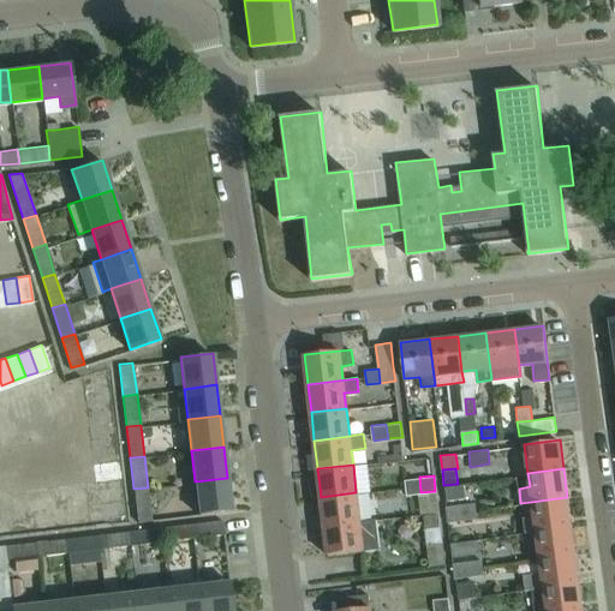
[(406,493),(421,492),(419,477),(405,479),(406,493)]
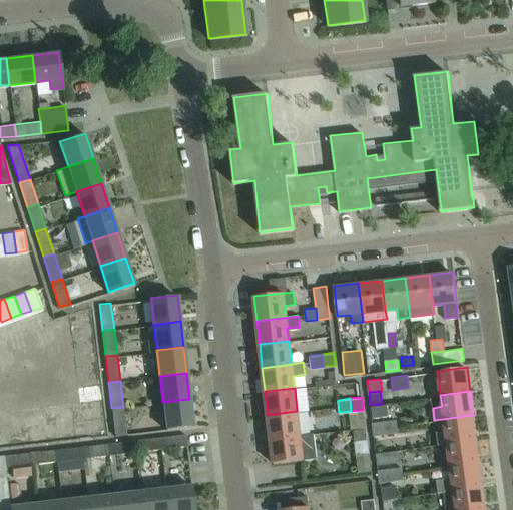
[(189,399),(162,402),(166,428),(192,425),(189,399)]
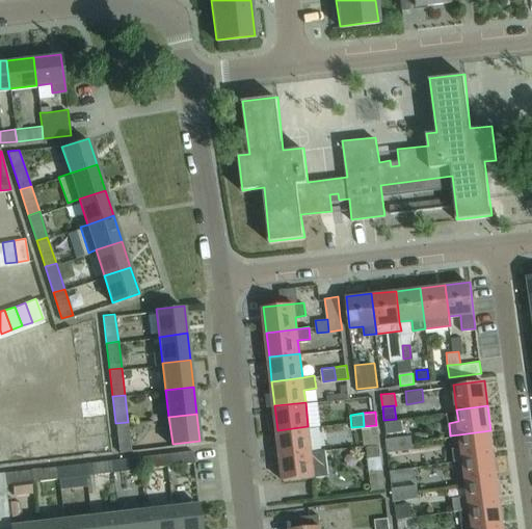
[(128,422),(115,423),(118,450),(131,449),(128,422)]
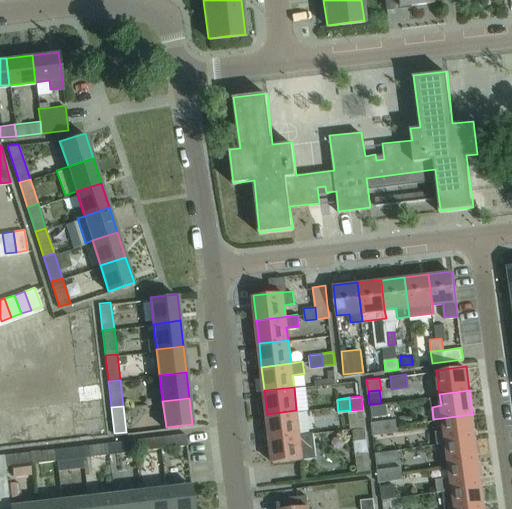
[(270,437),(299,434),(296,410),(267,414),(270,437)]
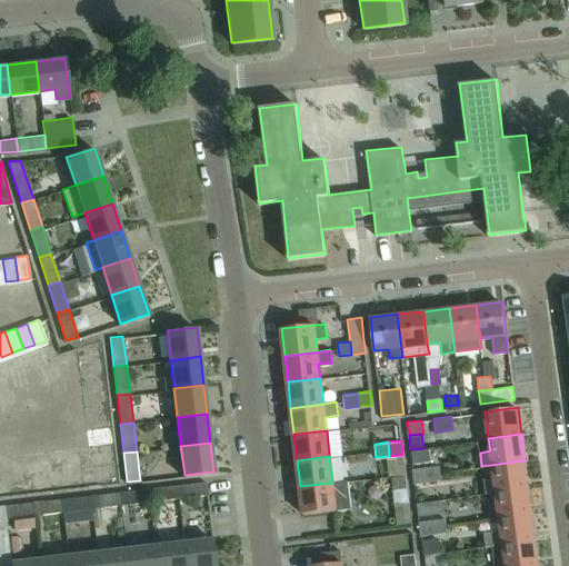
[(496,490),(528,486),(525,460),(491,465),(493,476),(483,478),(486,493),(496,490)]
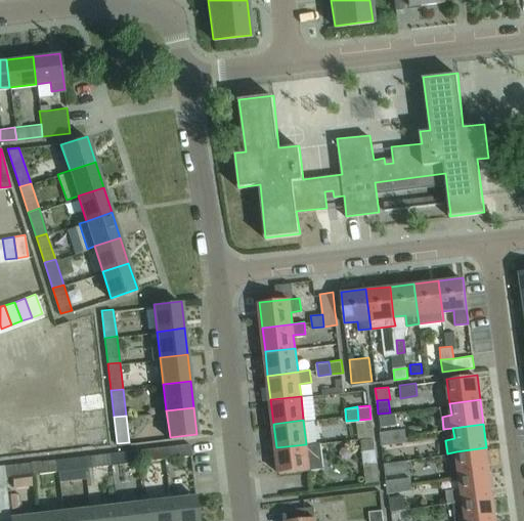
[(394,442),(406,440),(404,428),(392,429),(394,442)]
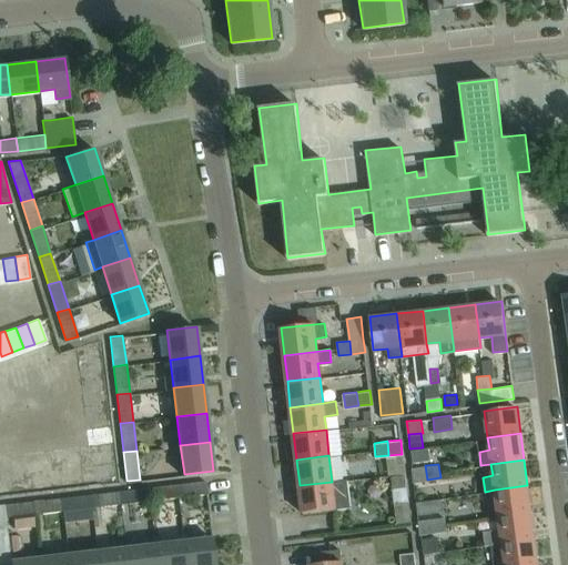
[(414,482),(427,480),(425,465),(412,467),(414,482)]
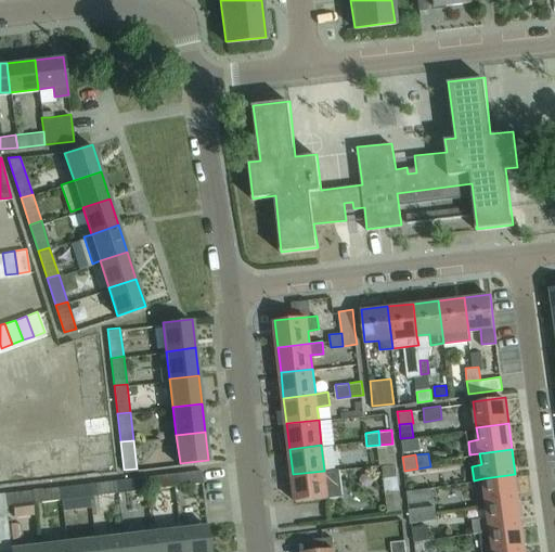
[(395,463),(383,465),(385,489),(399,488),(398,475),(396,475),(395,463)]
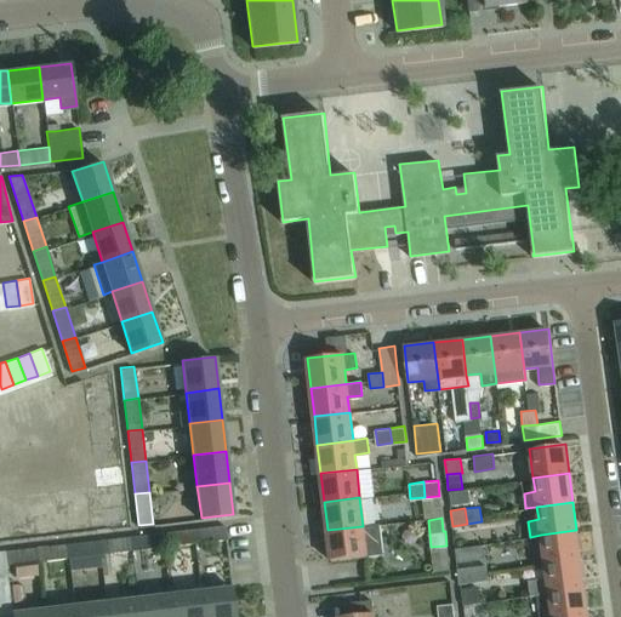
[(192,527),(194,542),(226,538),(224,524),(192,527)]
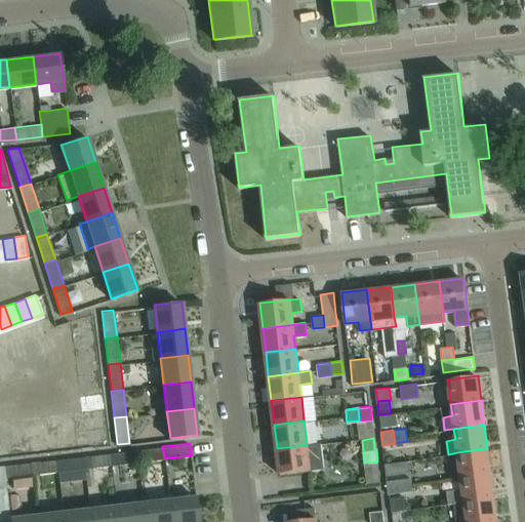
[(307,445),(277,448),(280,473),(324,468),(321,443),(307,445)]
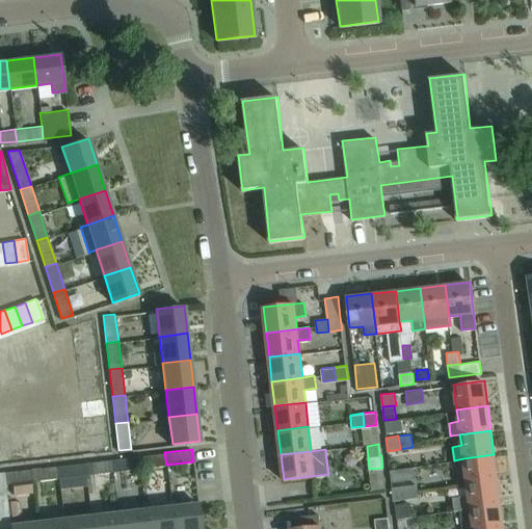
[(139,468),(166,465),(164,452),(138,455),(139,468)]
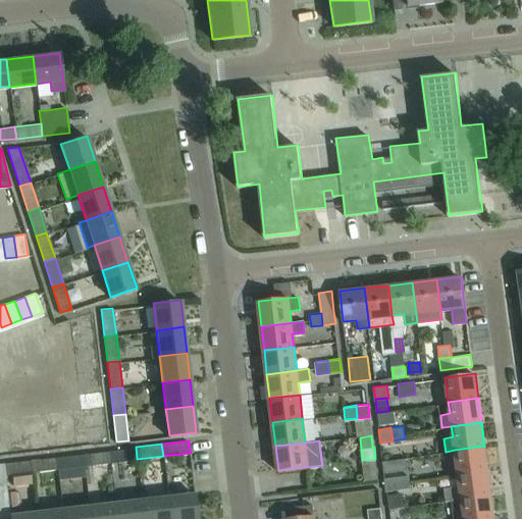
[(458,474),(487,470),(484,446),(455,450),(458,474)]
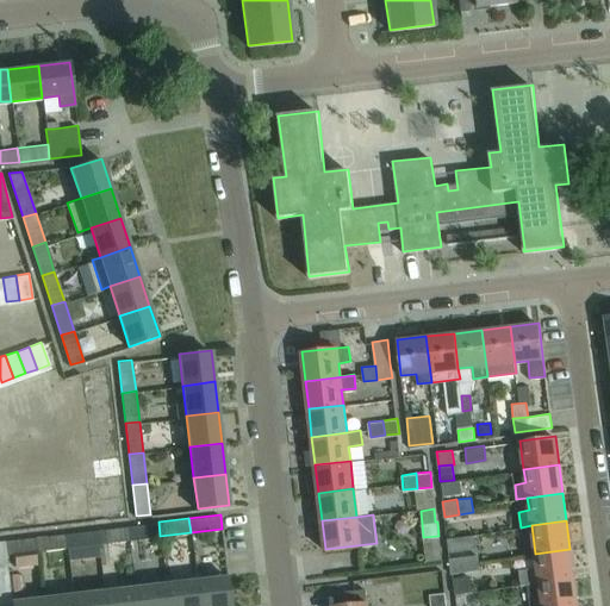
[(160,536),(159,522),(128,525),(130,551),(150,549),(154,576),(165,575),(160,536)]
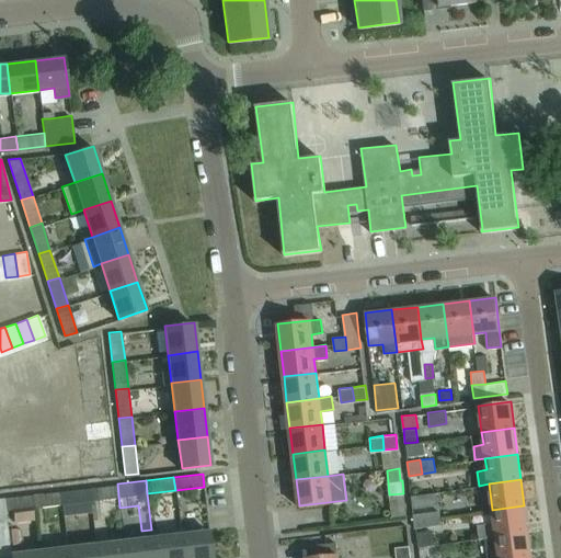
[(121,509),(119,508),(117,484),(89,487),(90,500),(98,499),(100,511),(121,509)]
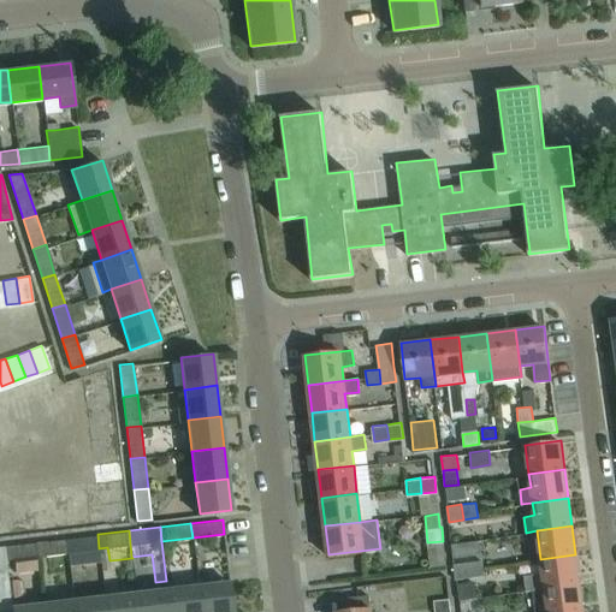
[(99,548),(98,534),(66,538),(69,552),(70,564),(100,560),(99,548)]
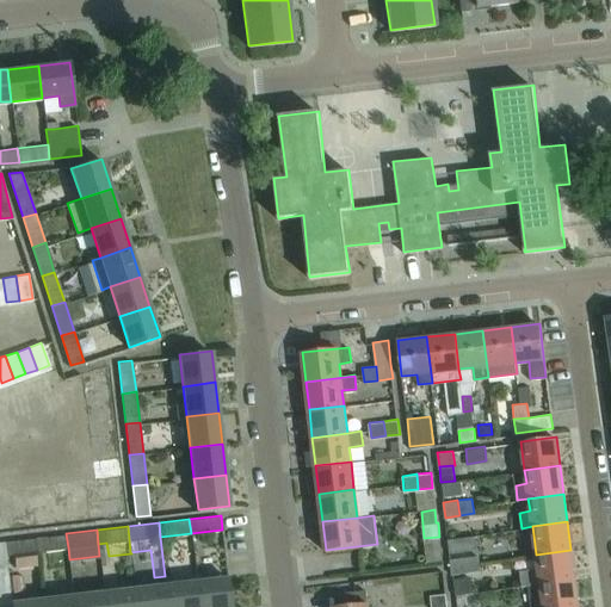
[(37,551),(68,547),(66,533),(35,537),(37,551)]
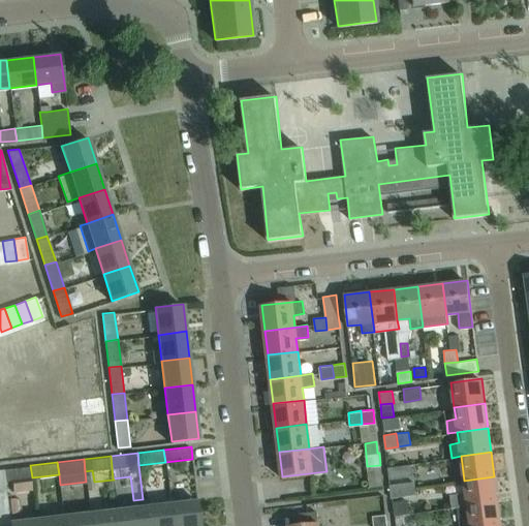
[(30,477),(32,477),(30,465),(3,468),(4,481),(11,480),(12,491),(32,489),(30,477)]
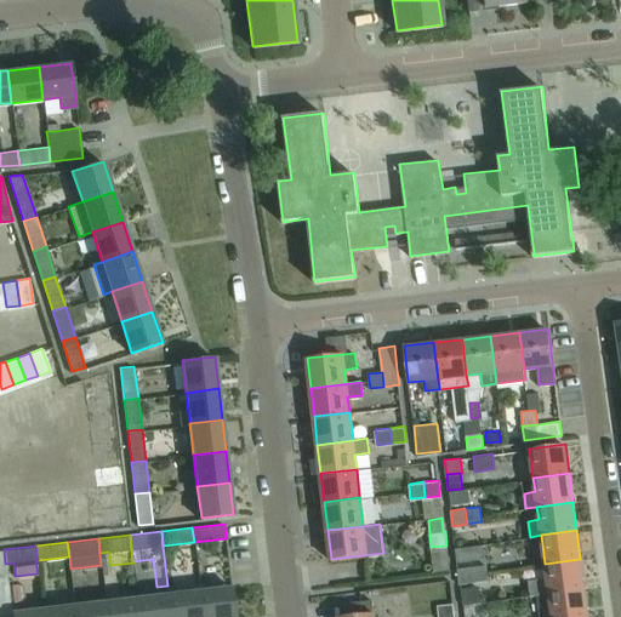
[(455,548),(456,561),(471,559),(468,546),(455,548)]
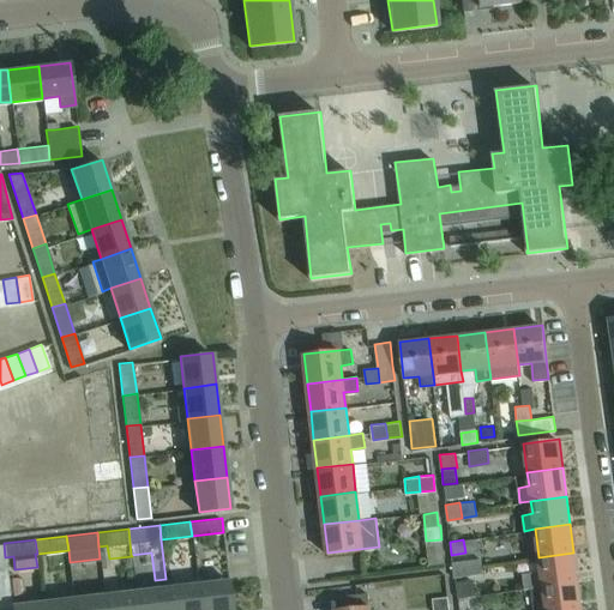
[(542,585),(578,580),(573,553),(539,557),(540,571),(523,573),(525,587),(542,585)]
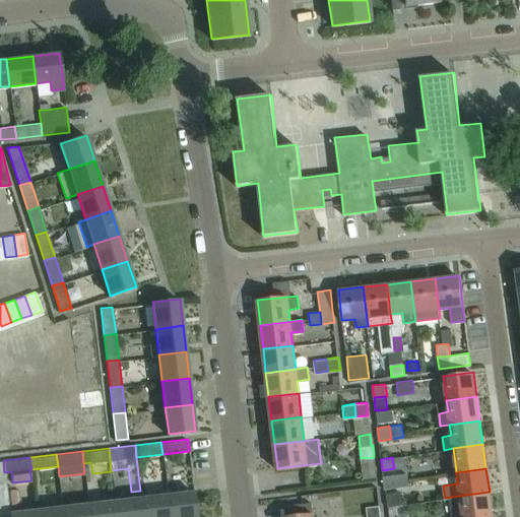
[(397,487),(409,485),(407,472),(395,474),(397,487)]
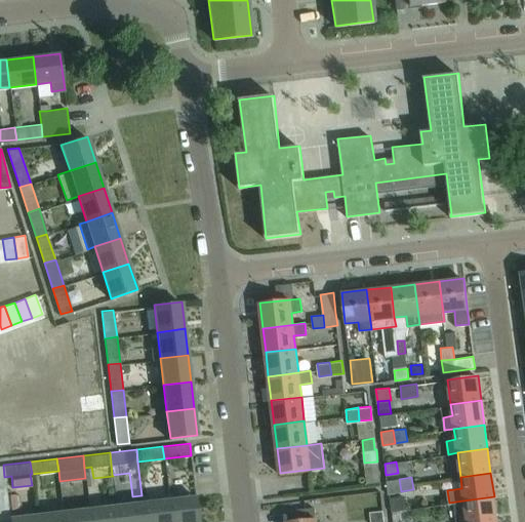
[(388,493),(401,491),(399,479),(387,480),(388,493)]
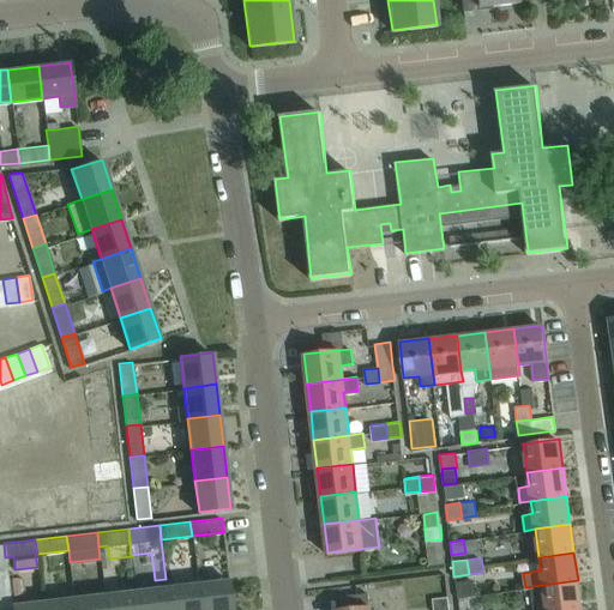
[(197,583),(200,609),(233,609),(229,579),(197,583)]
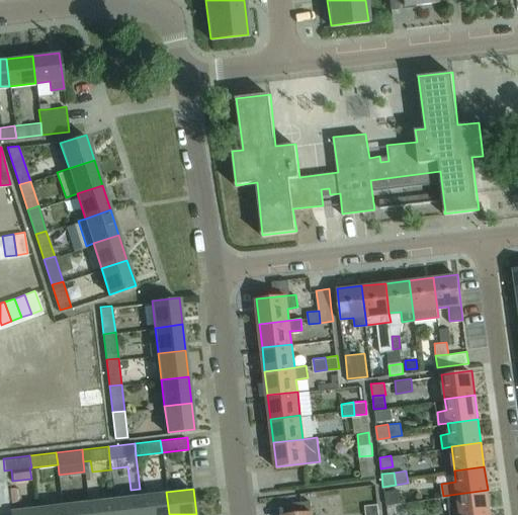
[(459,514),(481,514),(491,514),(488,490),(457,494),(459,514)]
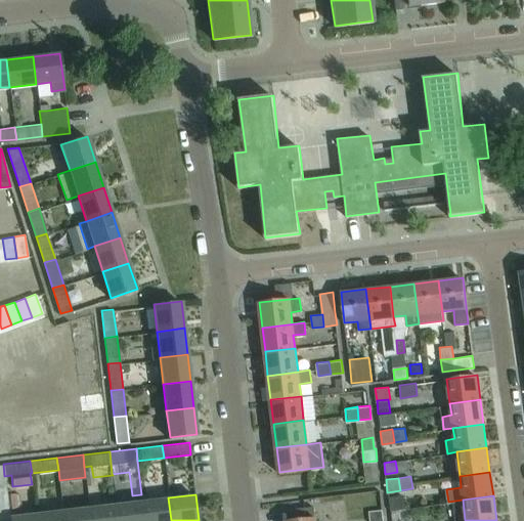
[(143,520),(171,520),(168,497),(142,501),(143,520)]
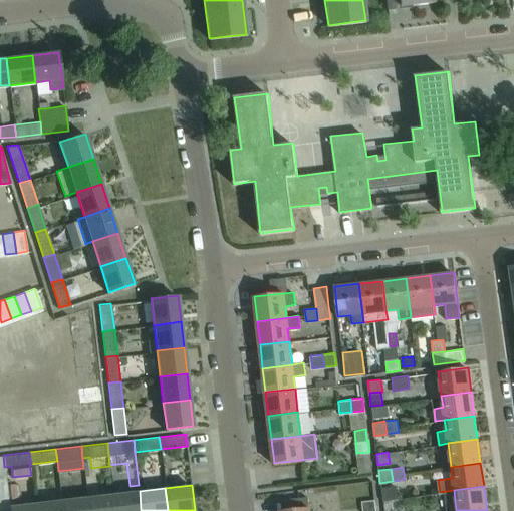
[(0,504),(9,503),(8,499),(7,491),(0,492),(0,504)]
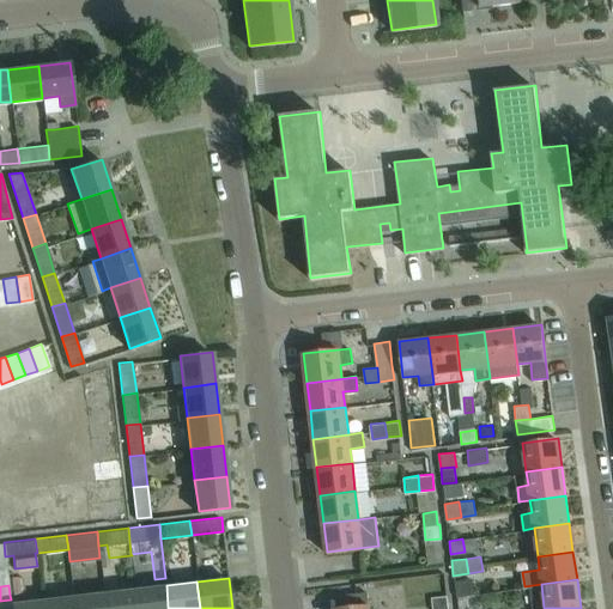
[(137,608),(168,608),(167,585),(135,589),(137,608)]
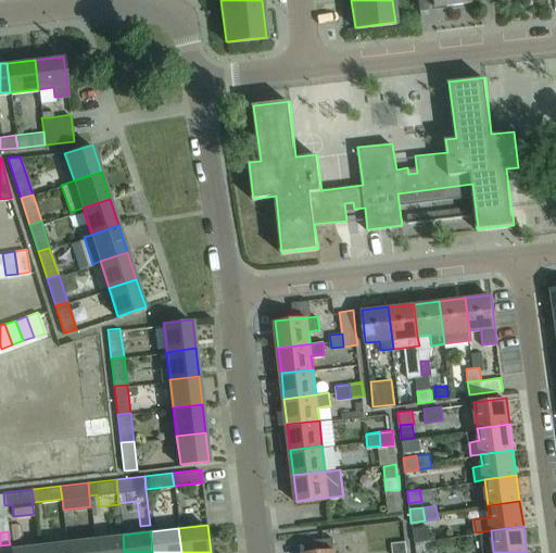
[(96,552),(124,552),(123,535),(95,538),(96,552)]
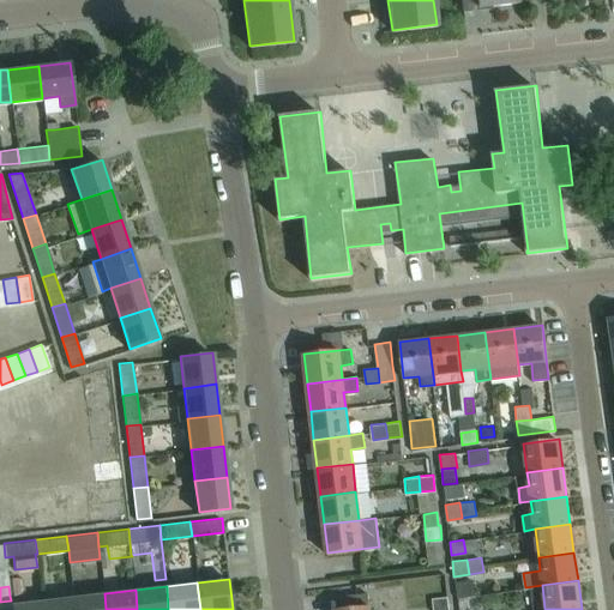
[(333,609),(369,609),(368,592),(342,595),(343,608),(333,609)]
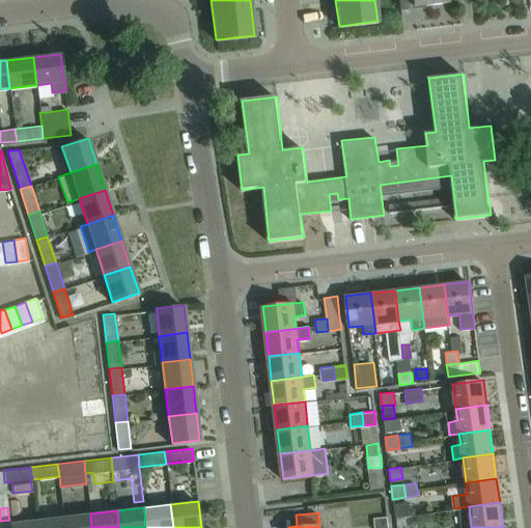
[(64,527),(91,527),(90,513),(63,517),(64,527)]
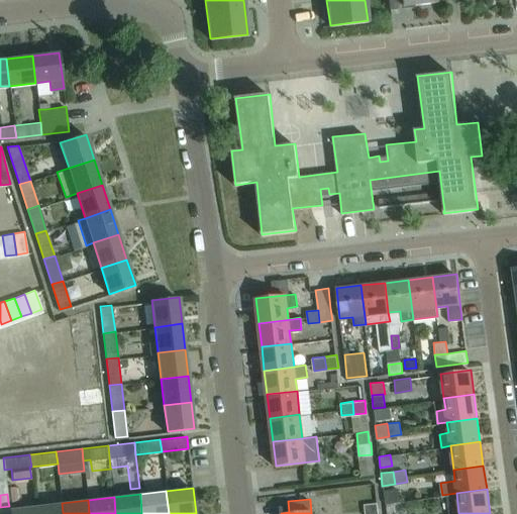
[(364,504),(365,513),(378,513),(377,502),(364,504)]
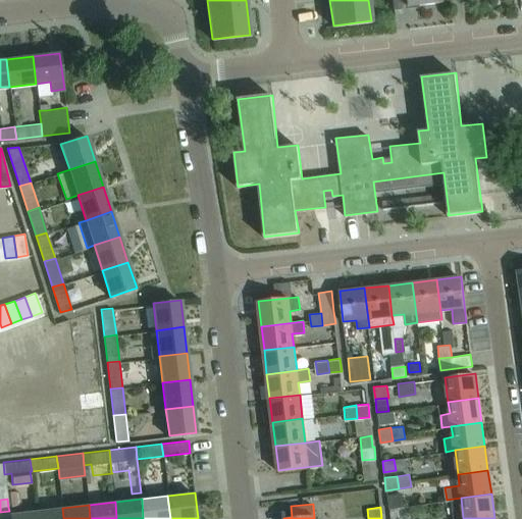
[(37,518),(63,518),(62,508),(37,512),(37,518)]
